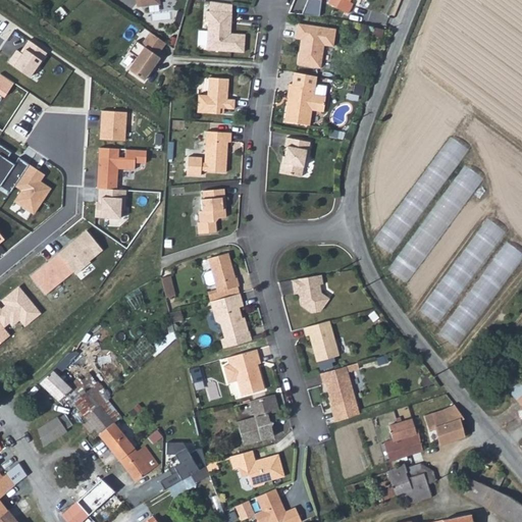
[(229,33),(231,3),(209,0),(209,10),(205,10),(204,21),(207,21),(205,49),(243,52),(244,34),(229,33)]
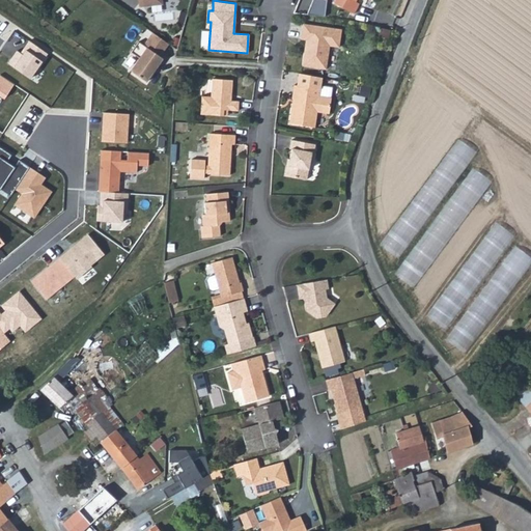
[(313,0),(309,16),(326,20),(329,0),(313,0)]
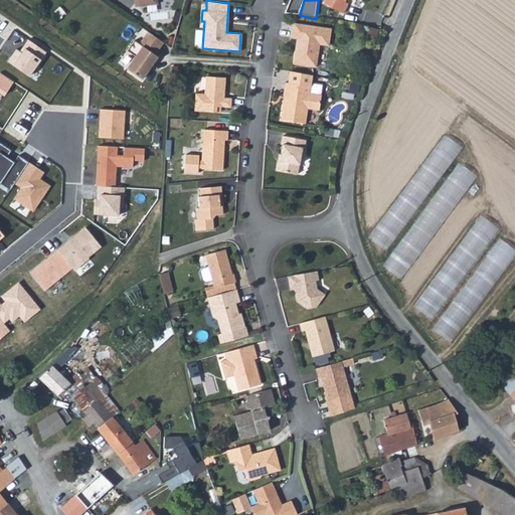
[(324,0),(321,7),(339,16),(344,6),(341,4),(343,0),(324,0)]
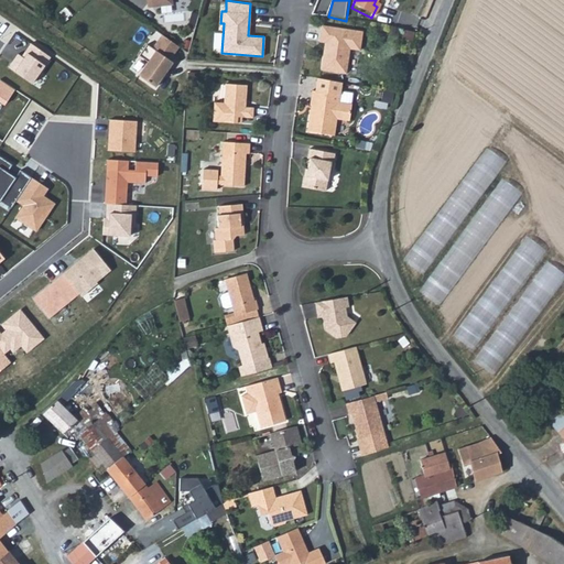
[(365,33),(324,24),(321,41),(326,42),(321,69),(346,74),(350,50),(361,52),(365,33)]
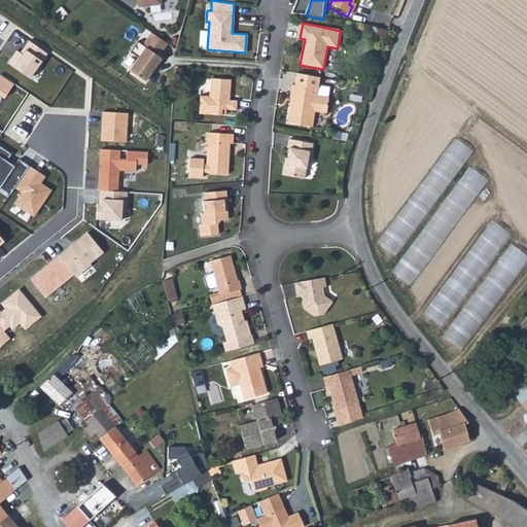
[(156,56),(166,43),(151,33),(142,45),(136,41),(129,51),(137,58),(128,70),(144,81),(151,71),(148,68),(156,56)]
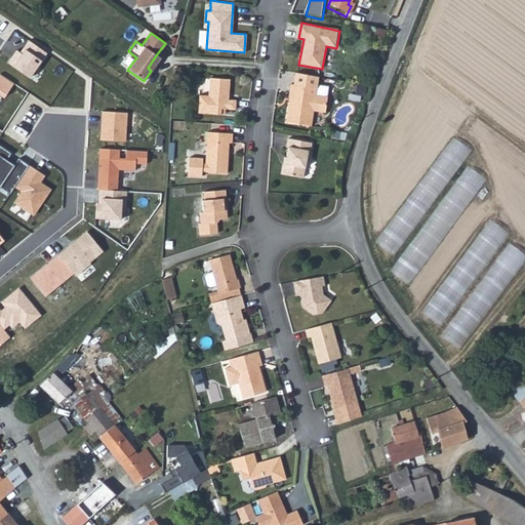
[(17,50),(9,63),(32,80),(49,56),(30,41),(21,52),(17,50)]
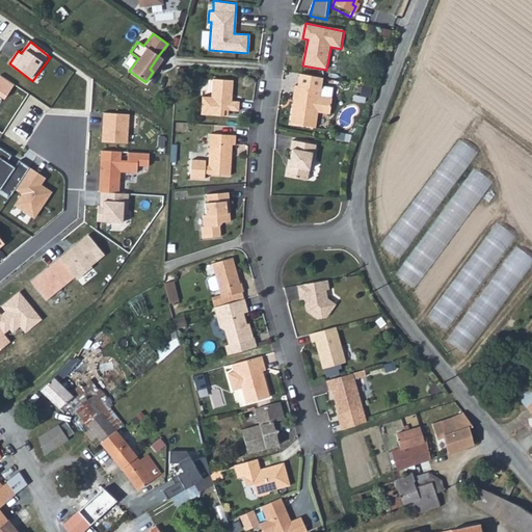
[(150,69),(153,72),(161,58),(158,56),(150,69)]
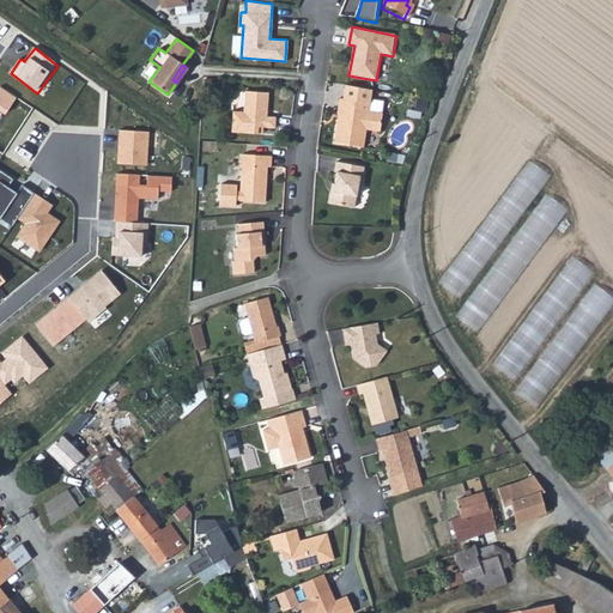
[(382,111),(381,111),(368,110),(370,98),(371,89),(345,84),(343,97),(339,97),(337,113),(338,113),(334,141),(363,146),(365,128),(380,129),(382,111)]
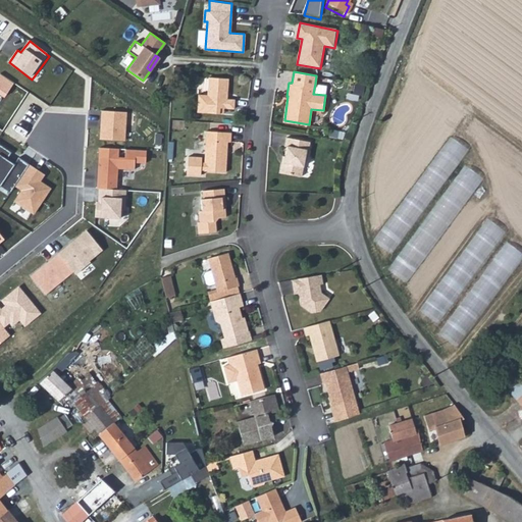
[(0,93),(6,98),(15,85),(0,74),(0,93)]
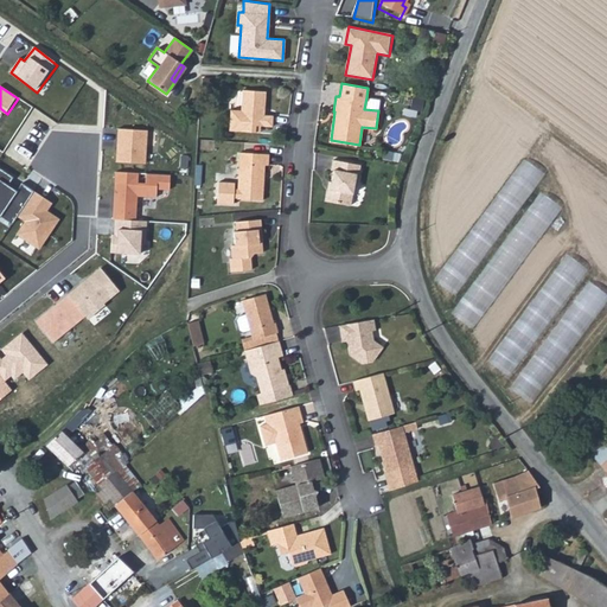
[(264,90),(242,89),(241,109),(230,109),(229,129),(255,131),(255,125),(272,126),(272,115),(263,114),(264,90)]
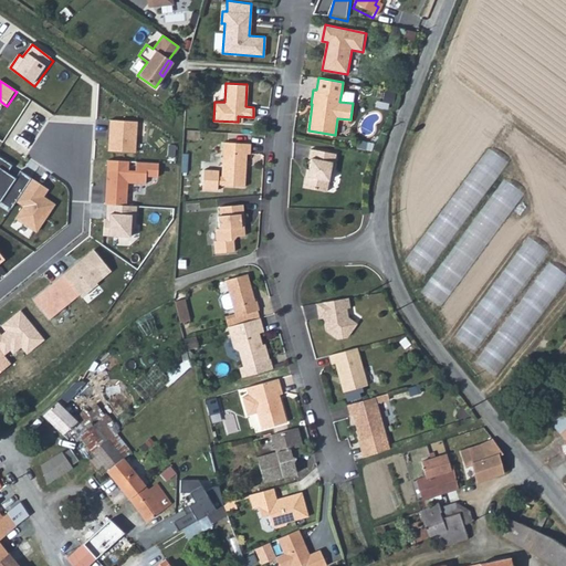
[(354,92),(342,91),(339,102),(352,103),(354,92)]
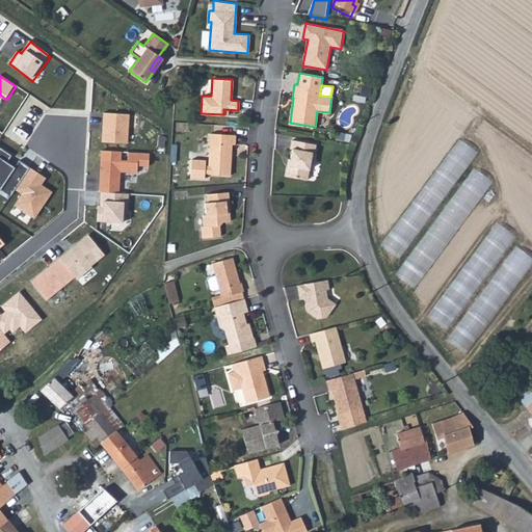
[(104,112),(102,142),(128,143),(130,114),(104,112)]
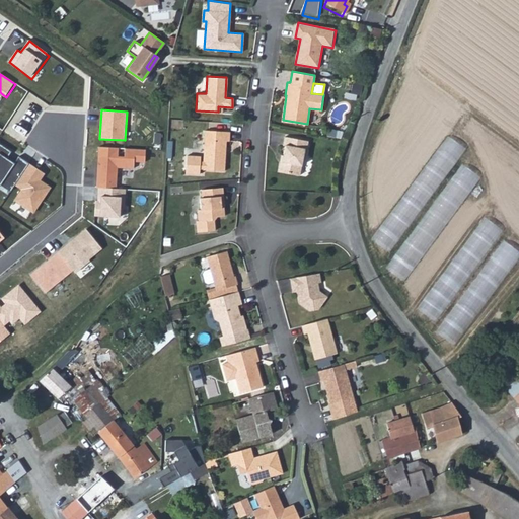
[(229,131),(205,130),(203,161),(203,168),(203,169),(224,170),(226,140),(229,140),(229,131)]
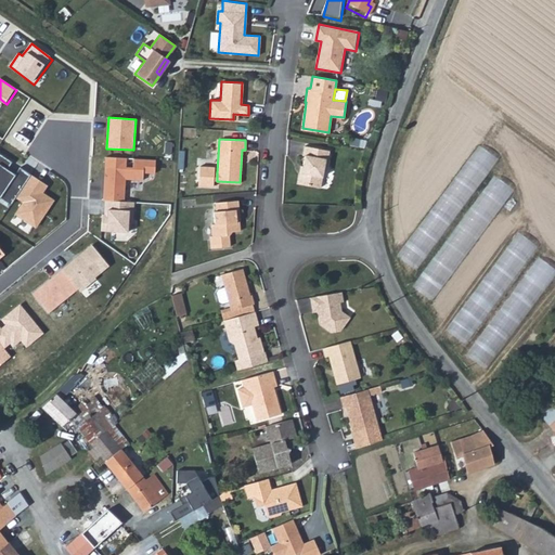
[(479,144),(397,255),(417,270),(499,159),(479,144)]
